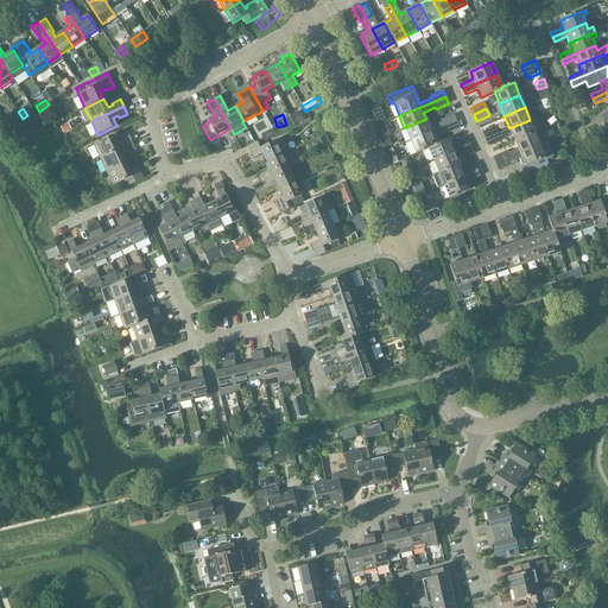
[(441,120),(441,122),(429,127),(426,120),(404,128),(410,141),(456,121),(454,115),(441,120)]
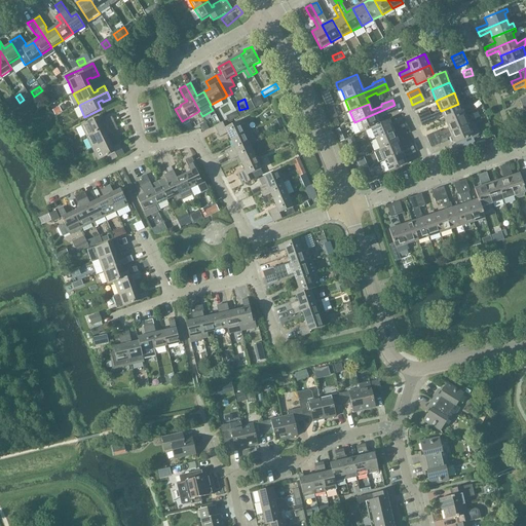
[(62,101),(54,104),(57,109),(64,106),(62,101)]
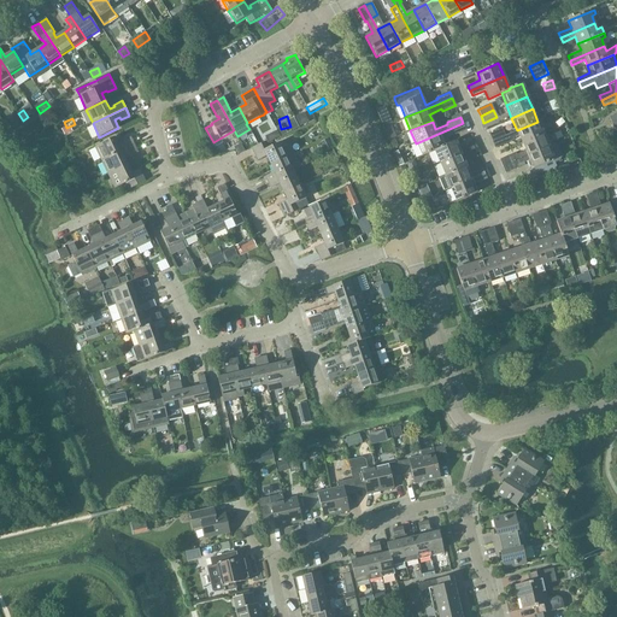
[(522,144),(544,134),(538,122),(517,130),(505,136),(492,141),(494,148),(513,140),(512,137),(518,135),(522,144)]
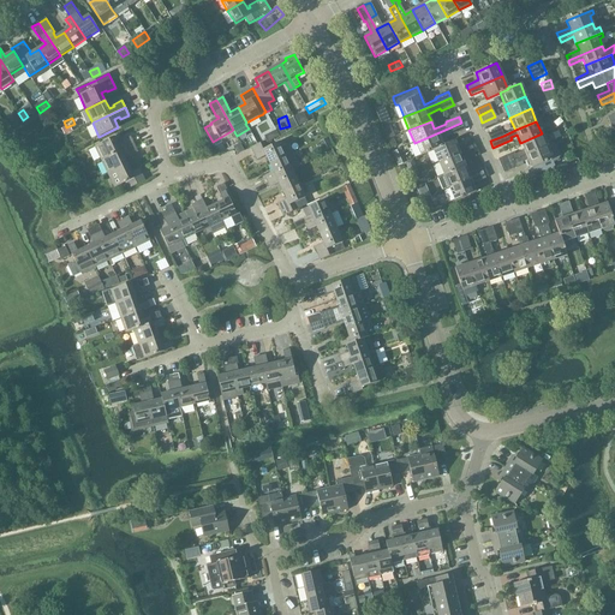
[(464,130),(461,123),(415,143),(419,156),(434,150),(442,147),(441,147),(439,139),(451,135),(451,136),(464,130)]
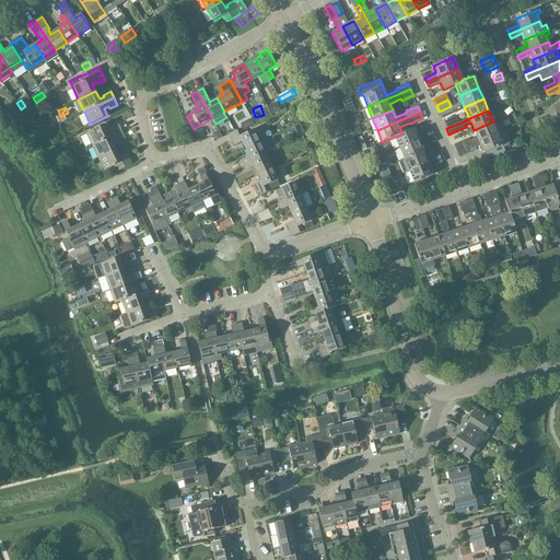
[(446,128),(458,124),(455,117),(444,123),(446,128)]
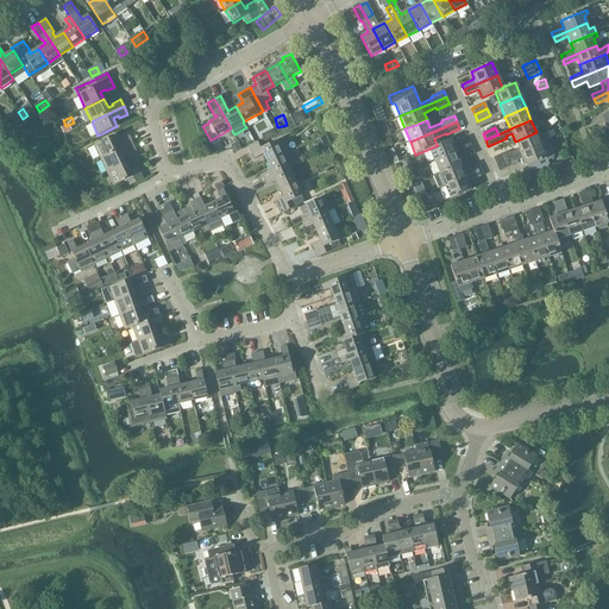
[(521,154),(541,145),(537,132),(515,142),(519,149),(507,154),(509,159),(521,154)]
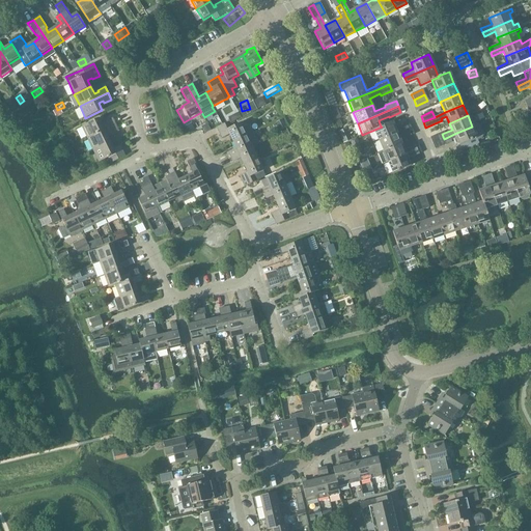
[(208,117),(202,120),(206,128),(213,124),(208,117)]
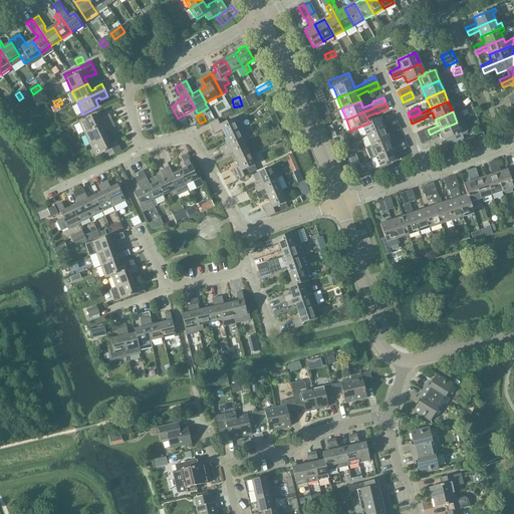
[(84,135),(112,120),(109,114),(102,117),(102,119),(98,121),(95,114),(79,122),(84,135)]
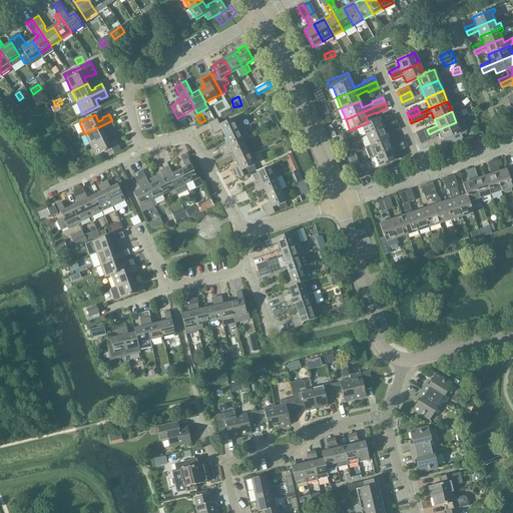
[(221,118),(209,123),(214,133),(221,130),(225,137),(243,128),(238,116),(224,123),(221,118)]
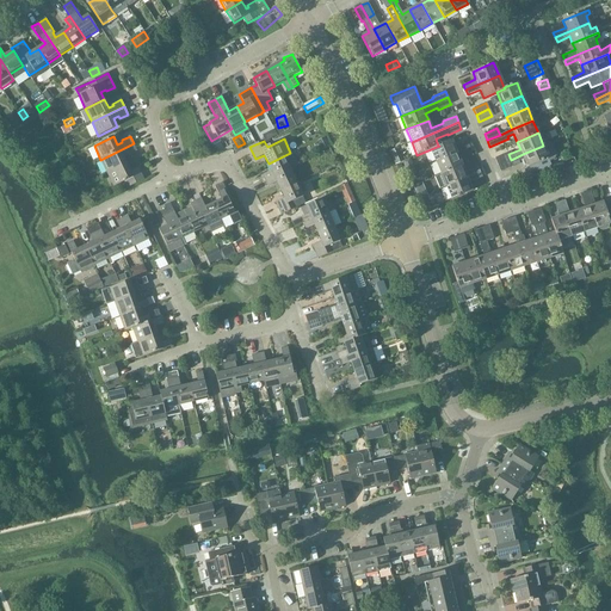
[(431,149),(436,161),(469,148),(467,142),(455,148),(451,140),(438,146),(439,146),(431,149)]
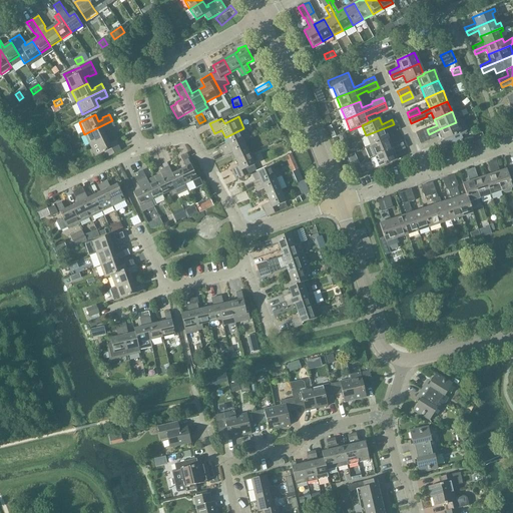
[(90,145),(106,137),(103,131),(107,129),(108,130),(115,127),(112,120),(84,134),(90,145)]
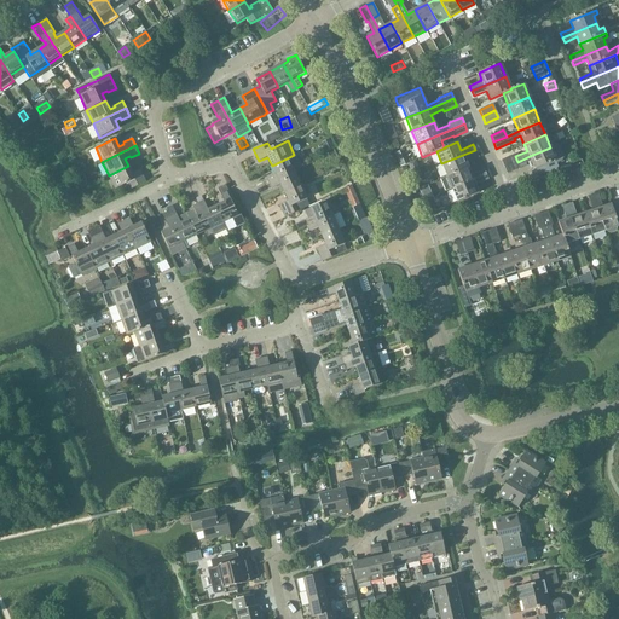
[(550,148),(518,162),(504,167),(507,174),(526,166),(526,163),(532,161),(537,174),(557,167),(556,165),(561,163),(562,158),(556,145),(550,148)]
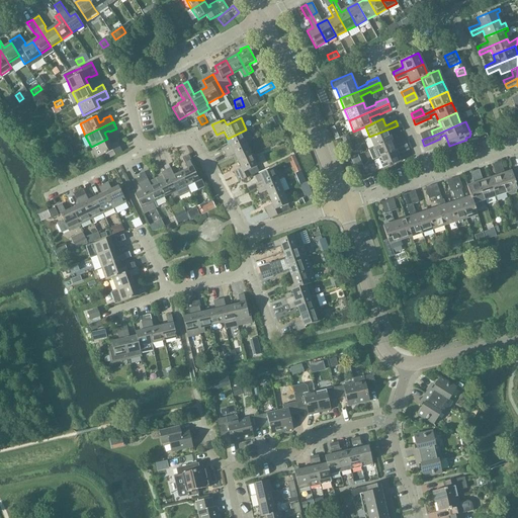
[(400,130),(398,125),(369,137),(374,148),(392,141),(389,134),(400,130)]
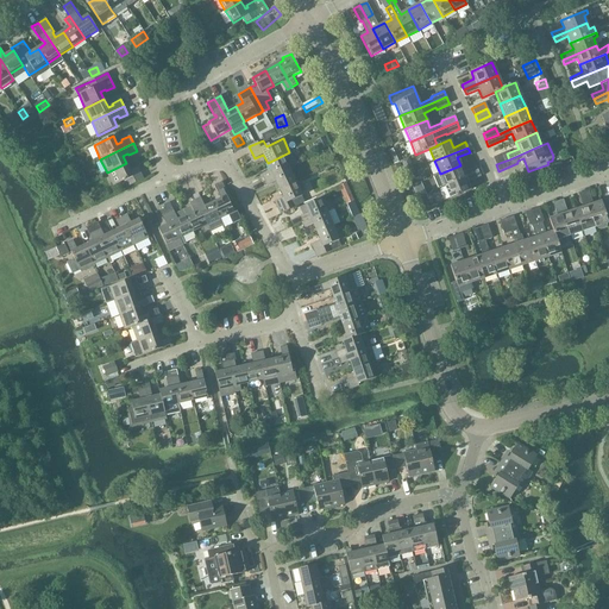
[(262,175),(265,181),(296,165),(289,152),(268,163),(271,170),(262,175)]
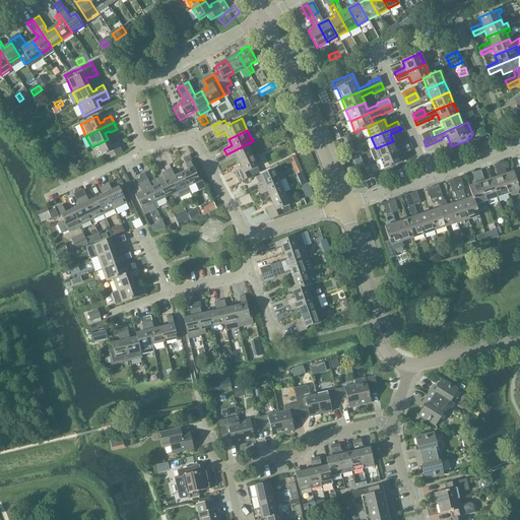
[(424,140),(435,136),(433,132),(432,130),(420,134),(424,140)]
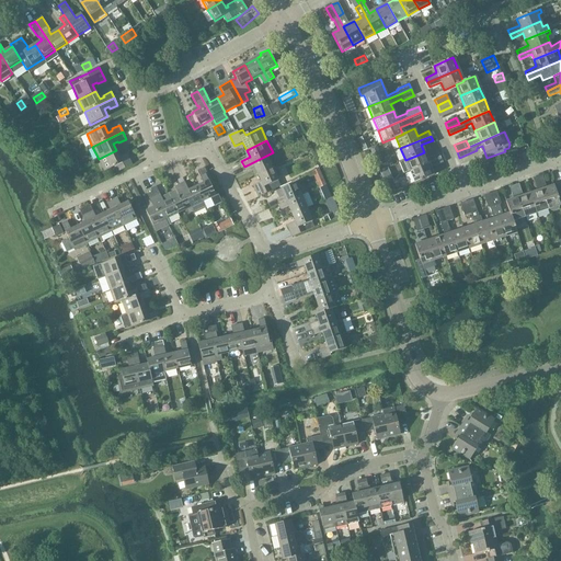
[(116,150),(99,159),(105,172),(115,167),(117,172),(133,165),(127,155),(119,158),(116,150)]
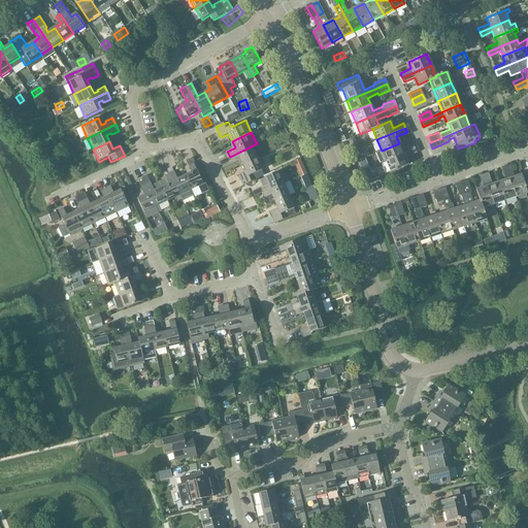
[(402,150),(399,143),(382,151),(386,162),(415,150),(413,144),(402,150)]
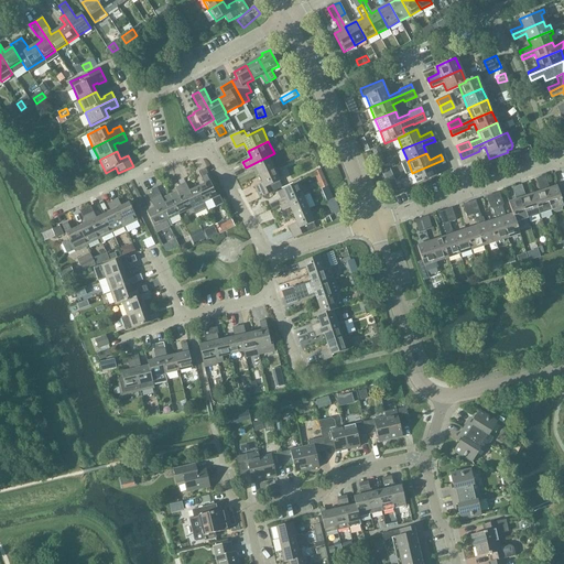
[(259,176),(274,169),(269,156),(246,167),(248,172),(256,169),(259,176)]
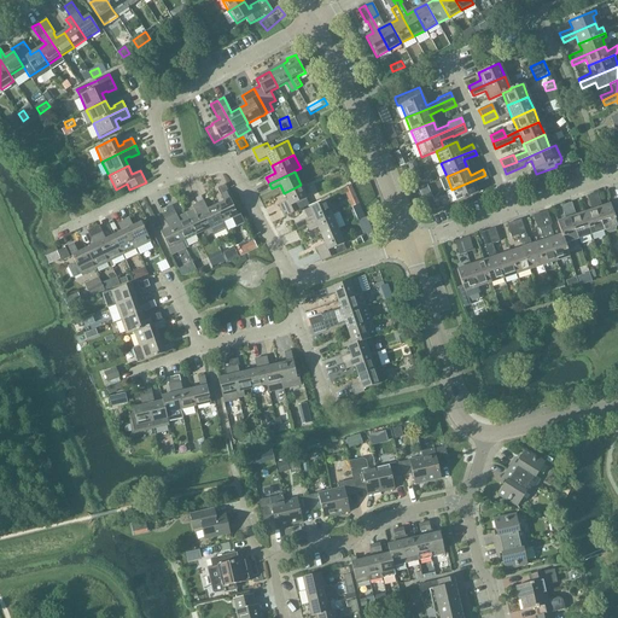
[(488,180),(485,175),(452,190),(456,202),(478,193),(474,185),(488,180)]
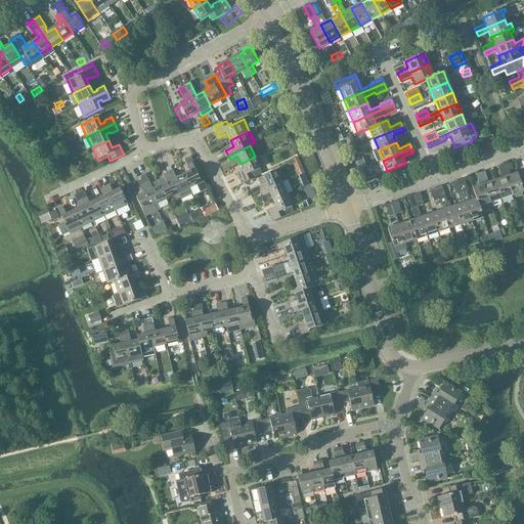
[(255,157),(241,164),(245,170),(236,174),(242,184),(262,175),(260,169),(259,165),(262,163),(258,156),(255,157)]
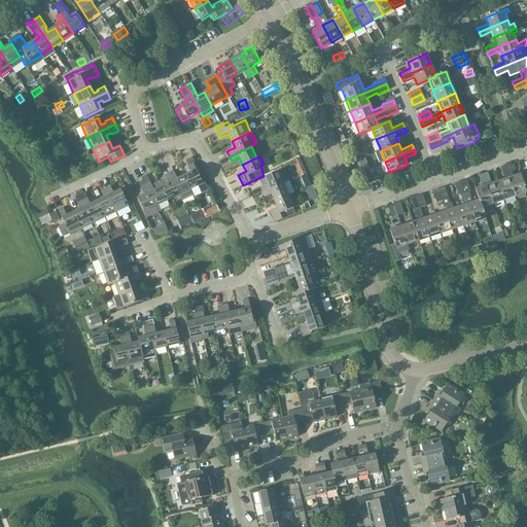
[(191,173),(184,176),(190,188),(198,185),(201,192),(208,189),(204,180),(202,181),(192,163),(194,162),(191,157),(185,161),(191,173)]
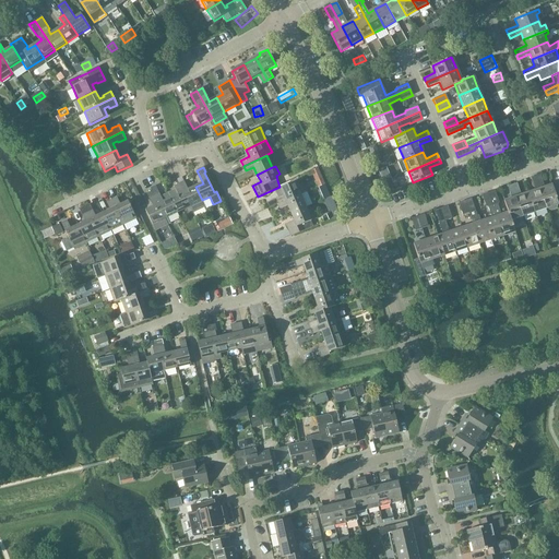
[(312,171),(319,188),(325,185),(318,168),(312,171)]
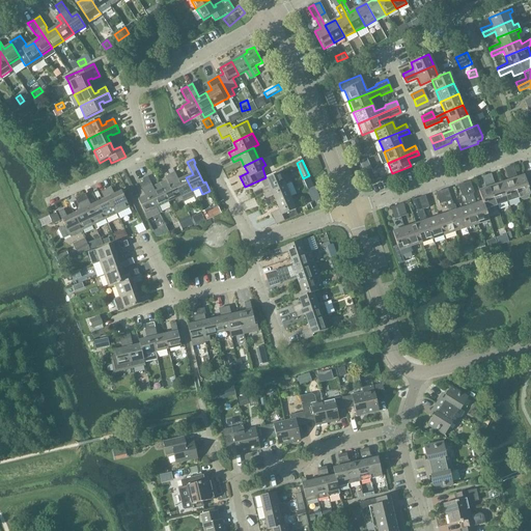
[(516,178),(513,167),(508,168),(519,198),(520,198),(522,199),(524,200),(527,199),(528,197),(528,195),(530,195),(524,175),(516,178)]
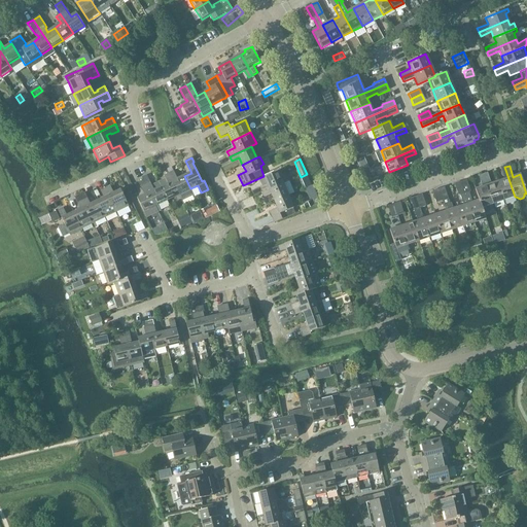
[(503,201),(515,197),(504,167),(500,169),(504,180),(497,182),(503,201)]
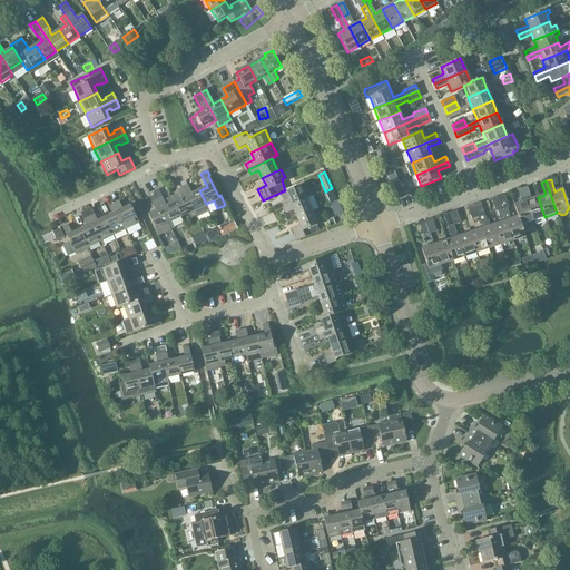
[(194,212),(195,214),(197,218),(209,212),(206,204),(199,190),(192,194),(186,182),(180,184),(183,188),(194,212)]
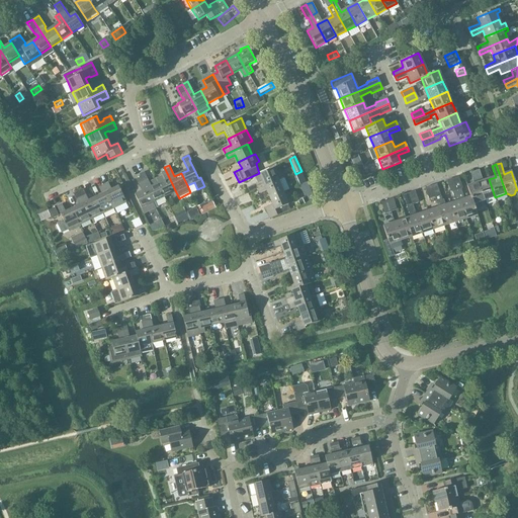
[(258,184),(248,188),(249,193),(257,190),(278,181),(273,169),(255,177),(258,184)]
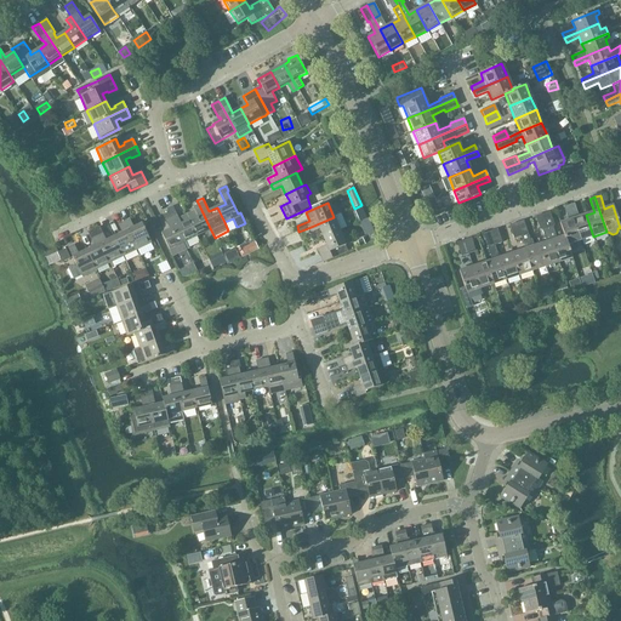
[(593,237),(586,215),(579,217),(574,204),(569,206),(580,241),(593,237)]
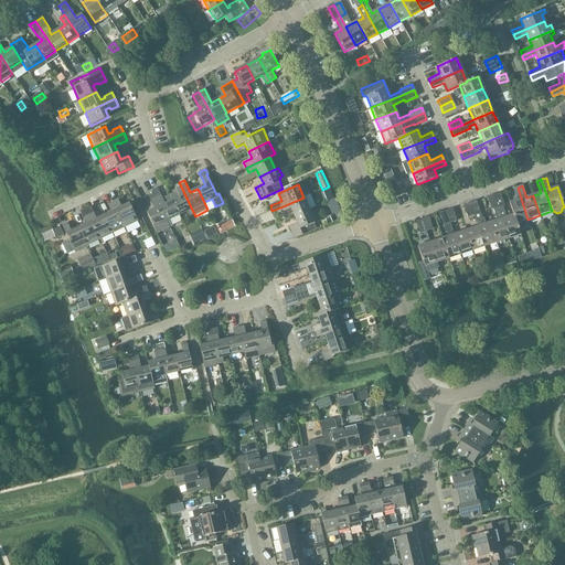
[(190,215),(194,213),(192,210),(181,187),(176,189),(178,192),(170,196),(180,215),(188,212),(190,215)]
